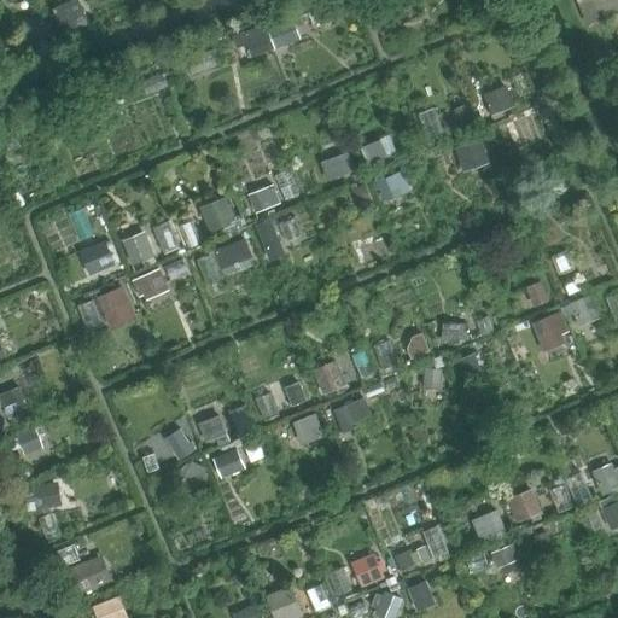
[(320,161),(326,184),(354,175),(348,152),(320,161)]
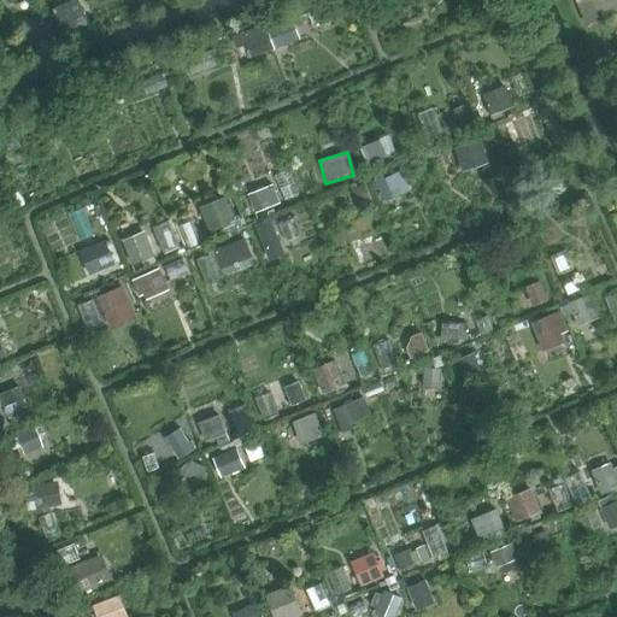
[(274,183),(246,192),(253,212),(281,204),(274,183)]
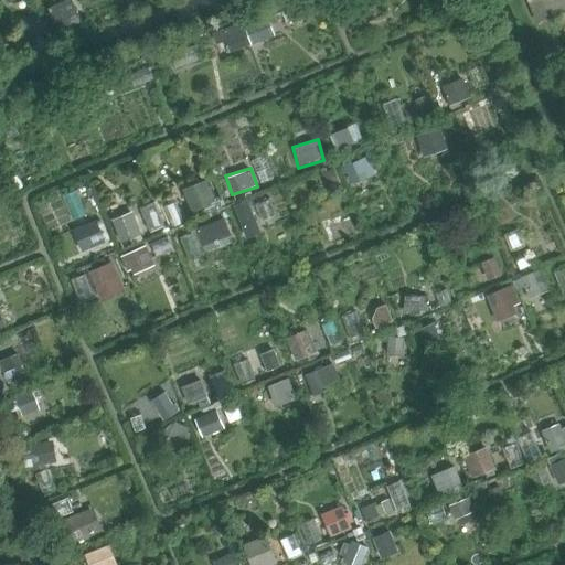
[(77,193),(64,199),(72,219),(85,214),(77,193)]
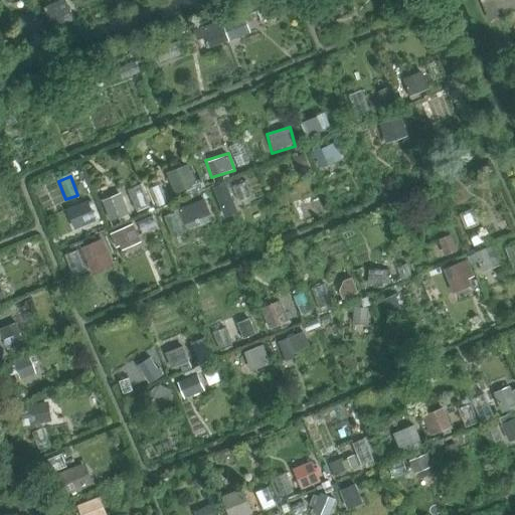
[(142,186),(128,192),(137,214),(151,208),(142,186)]
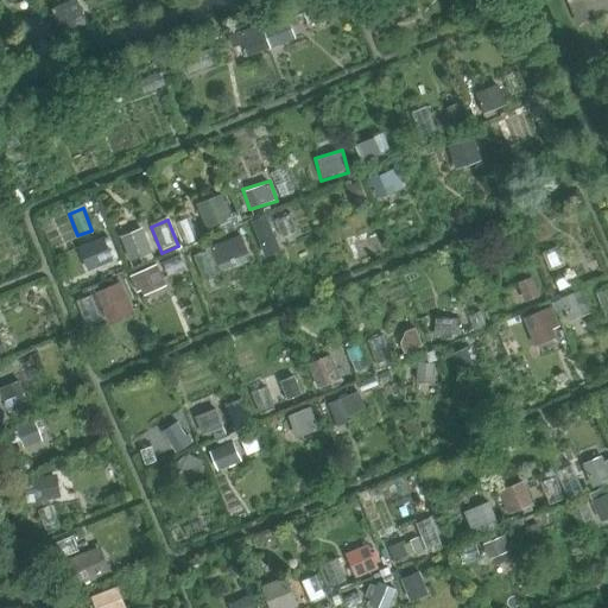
[(143,230),(122,239),(131,261),(151,253),(143,230)]
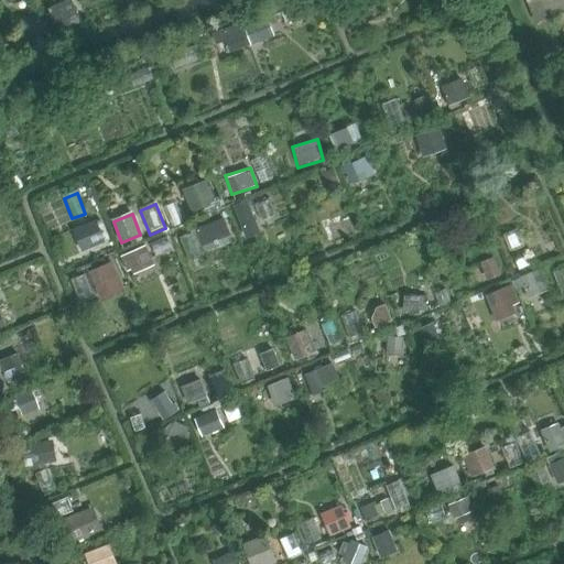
[(145,246),(126,253),(133,274),(154,267),(145,246)]
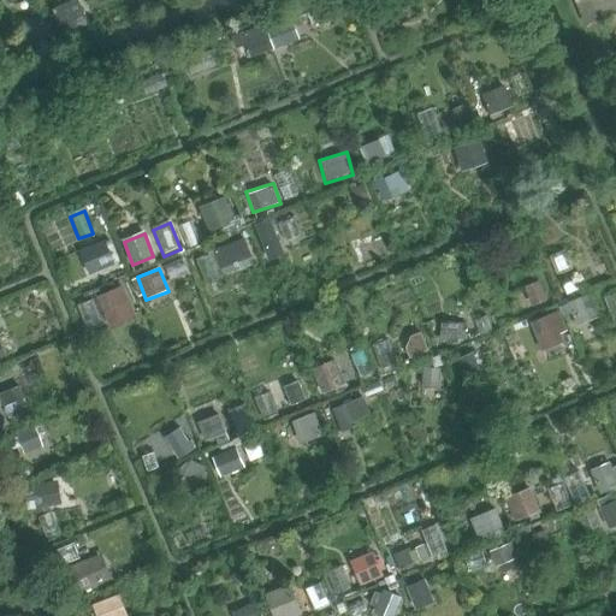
[(135,317),(122,285),(96,296),(110,327),(135,317)]
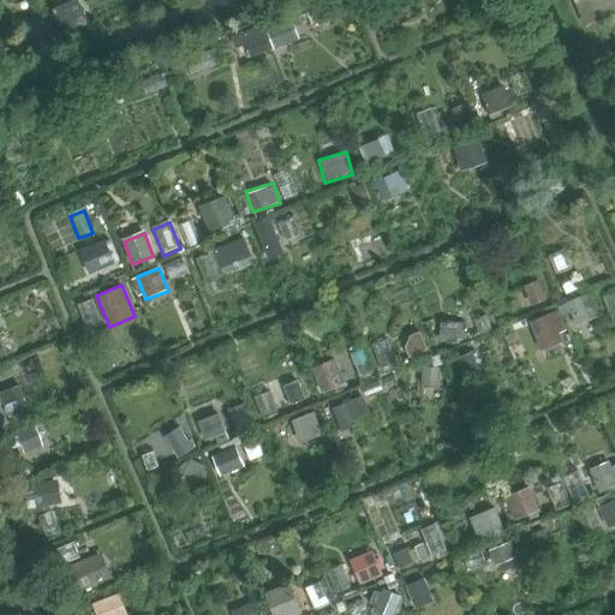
[(561,302),(572,326),(603,311),(592,288),(561,302)]
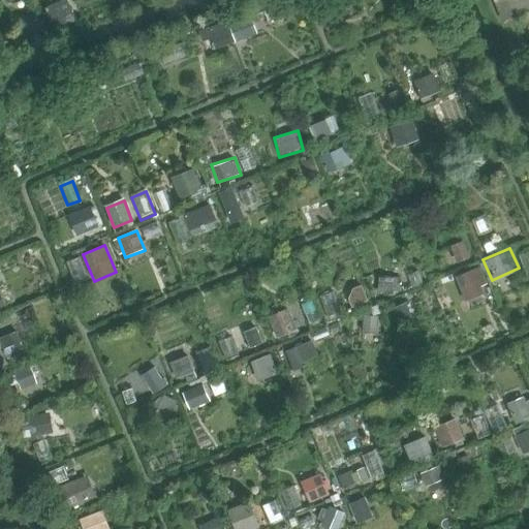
[(456,273),(465,297),(483,289),(480,285),(486,283),(478,265),(456,273)]
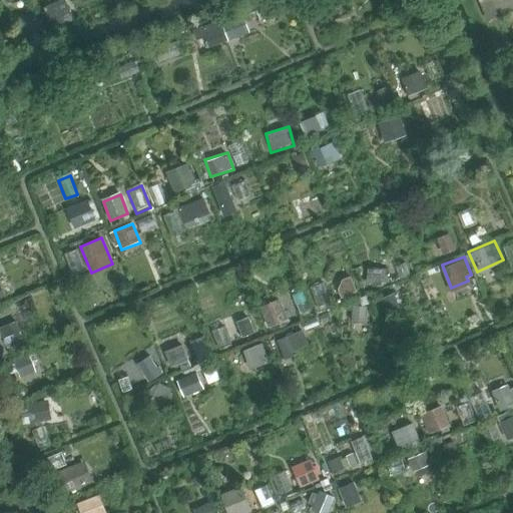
[(369,269),(369,287),(389,287),(389,270),(369,269)]
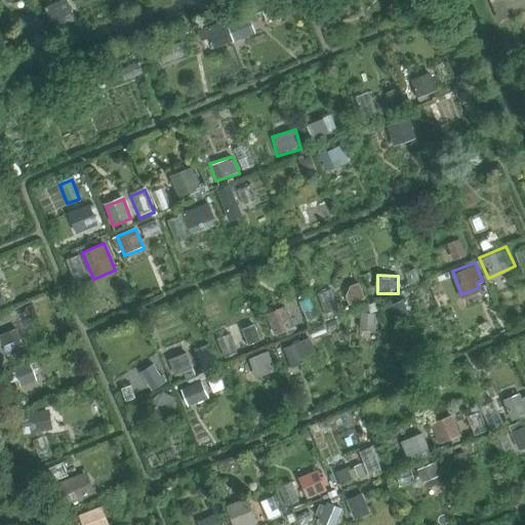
[(338,292),(347,312),(369,304),(362,284),(338,292)]
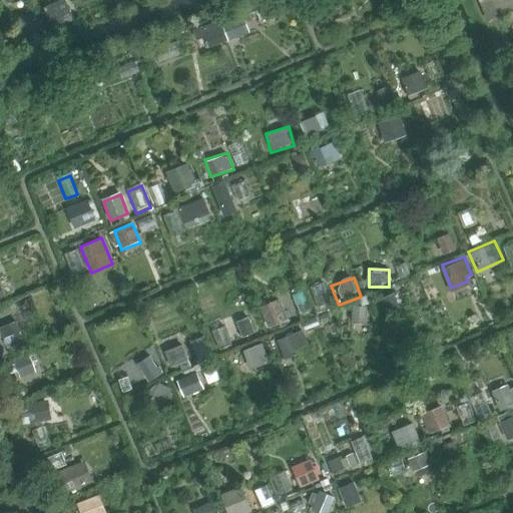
[(382,298),(387,311),(400,306),(394,293),(382,298)]
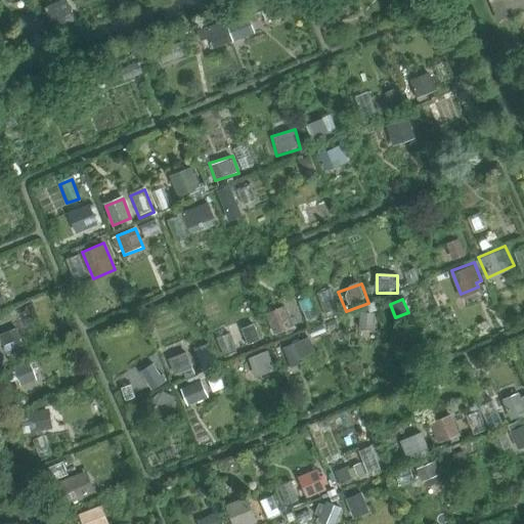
[(287,306),(265,314),(274,337),(296,329),(287,306)]
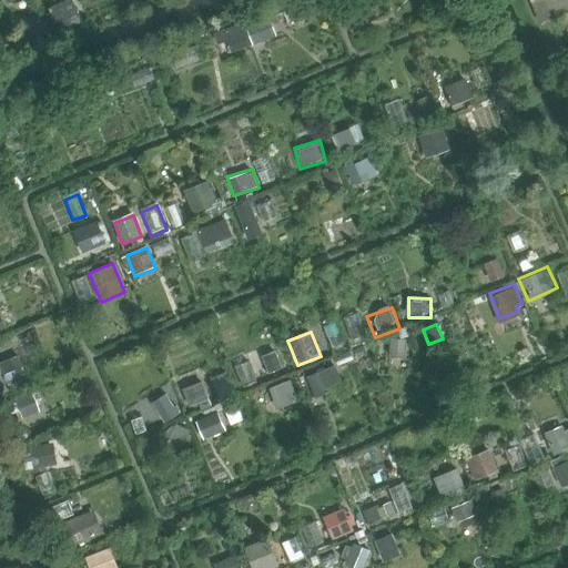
[(392,337),(392,354),(403,355),(404,338),(392,337)]
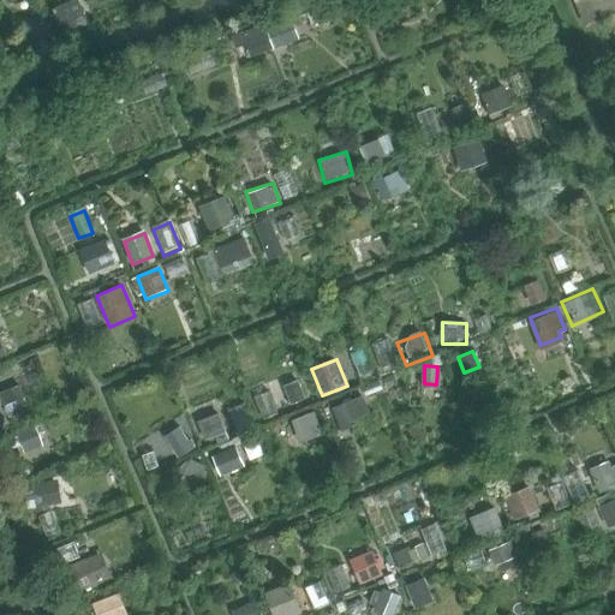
[(0,394),(9,415),(27,407),(18,387),(0,394)]
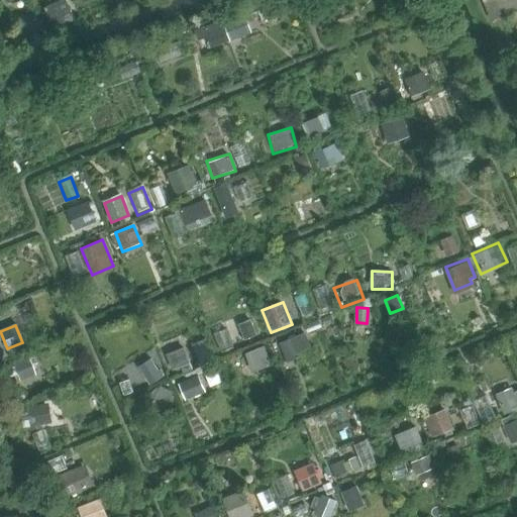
[(279,342),(286,356),(309,346),(302,331),(279,342)]
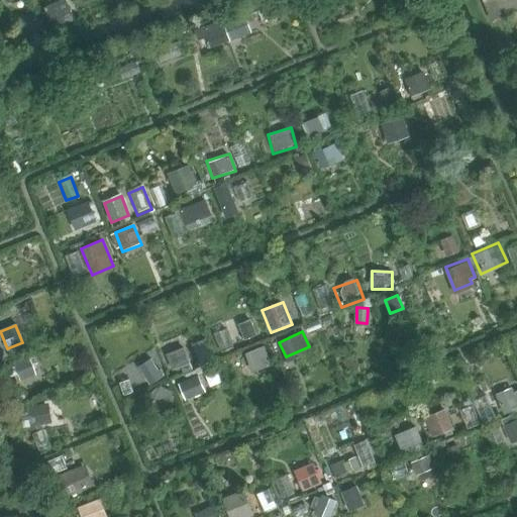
[(264,347),(244,354),(252,374),(271,366),(264,347)]
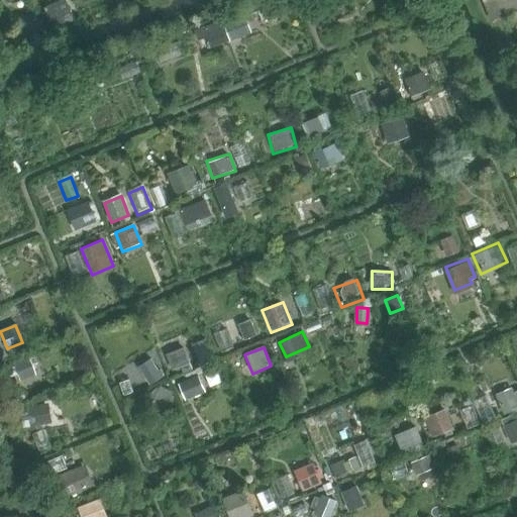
[(12,363),(19,379),(34,374),(27,356),(12,363)]
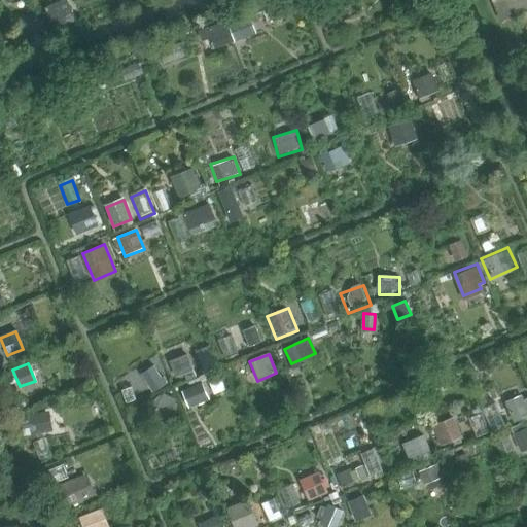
[(154,365),(142,373),(154,394),(167,386),(154,365)]
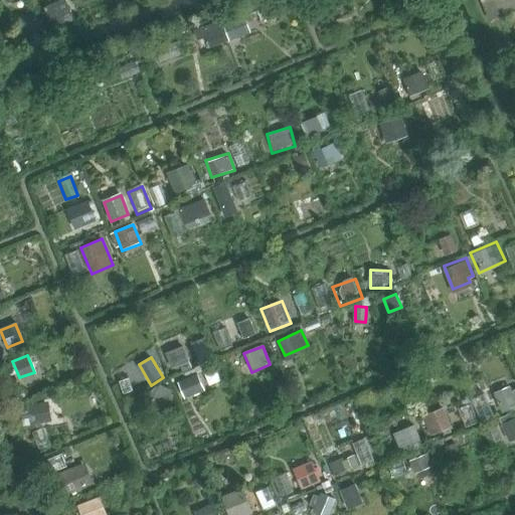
[(197,372),(179,379),(184,393),(202,386),(197,372)]
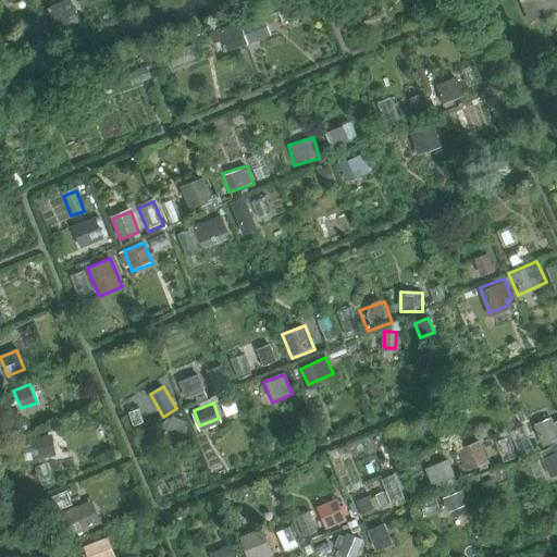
[(31,436),(33,456),(63,454),(61,434),(31,436)]
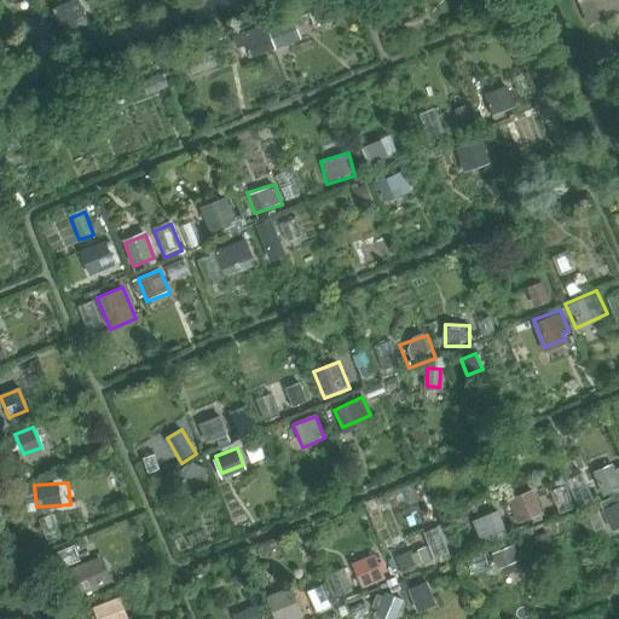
[(534,493),(509,503),(518,526),(543,516),(534,493)]
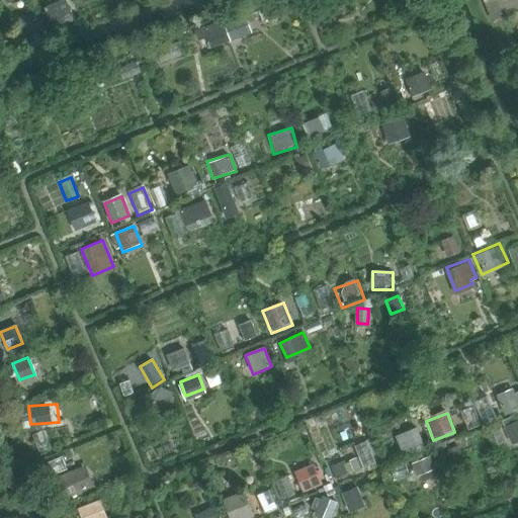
[(517,419),(505,425),(511,440),(517,437),(517,419)]
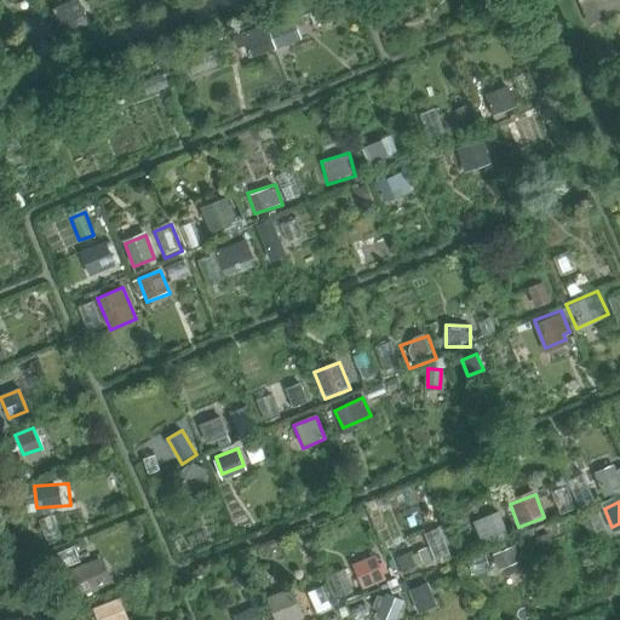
[(499,517),(475,527),(482,545),(506,535),(499,517)]
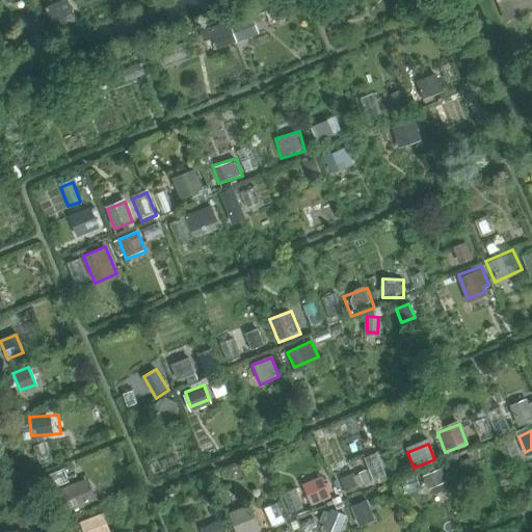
[(322,475),(304,482),(314,505),(331,498),(322,475)]
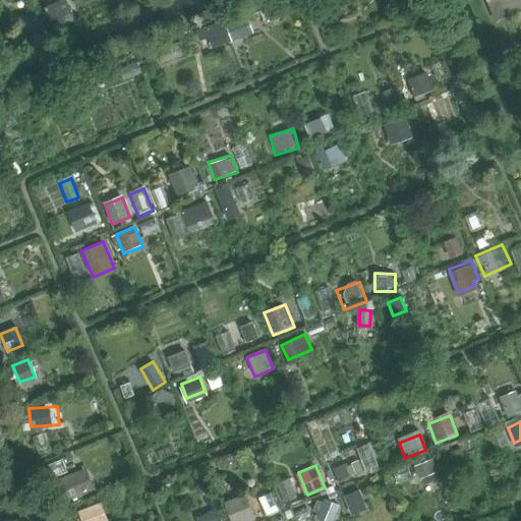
[(77,470),(61,477),(71,500),(88,493),(77,470)]
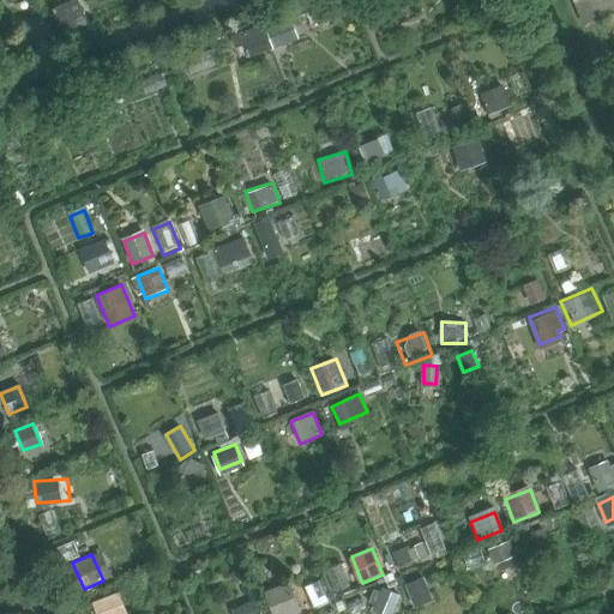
[(405,583),(414,603),(429,597),(420,577),(405,583)]
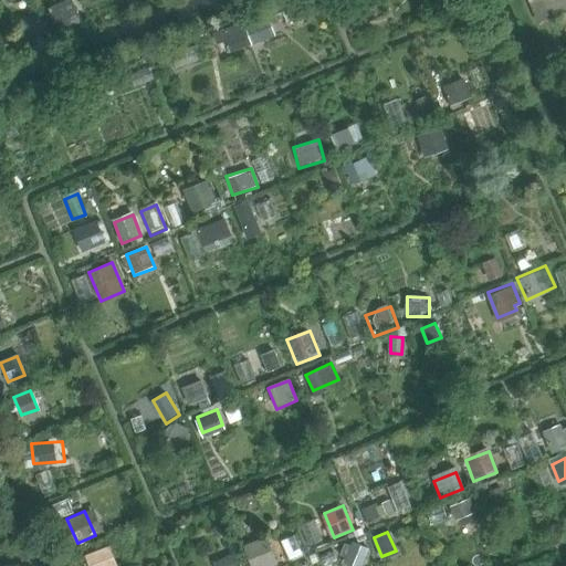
[(245,545),(253,565),(265,565),(275,562),(264,537),(245,545)]
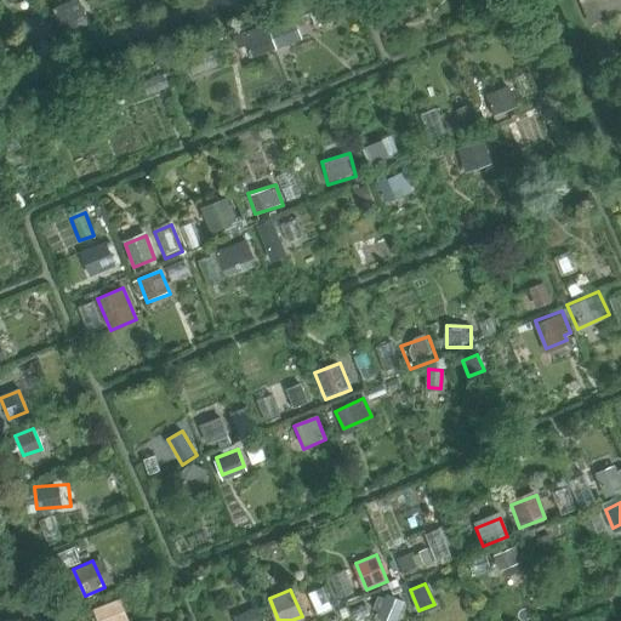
[(386,596),(377,616),(389,620),(394,620),(402,602),(386,596)]
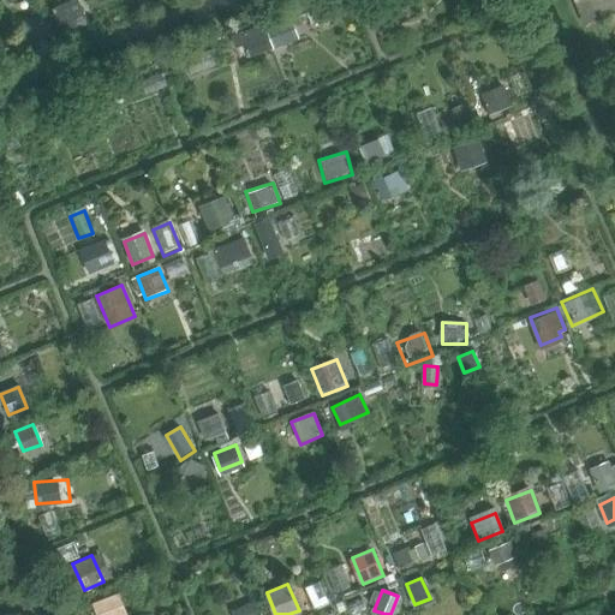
[(89,608),(91,614),(127,614),(119,595),(89,608)]
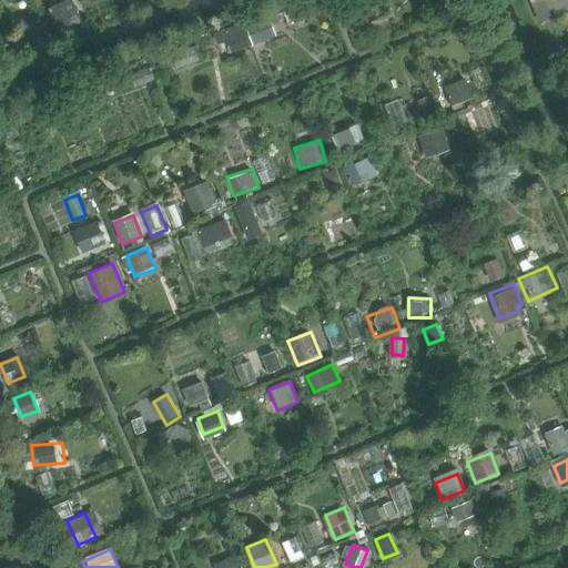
[(240,567),(234,554),(213,564),(214,567),(240,567)]
